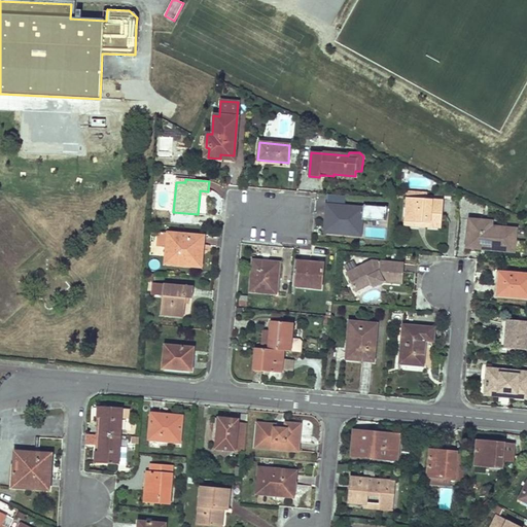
[(429,227),(441,229),(443,201),(425,200),(407,198),(406,198),(405,221),(430,223),(429,227)]
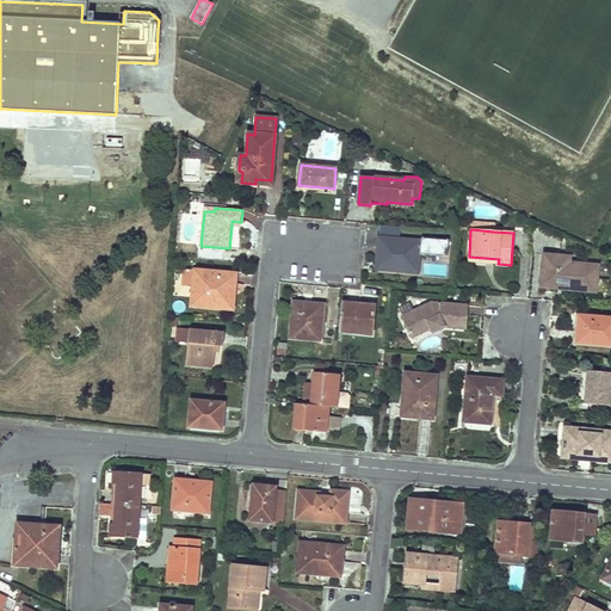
[(382,246),(380,270),(413,272),(414,253),(420,254),(421,241),(378,238),(378,246),(382,246)]
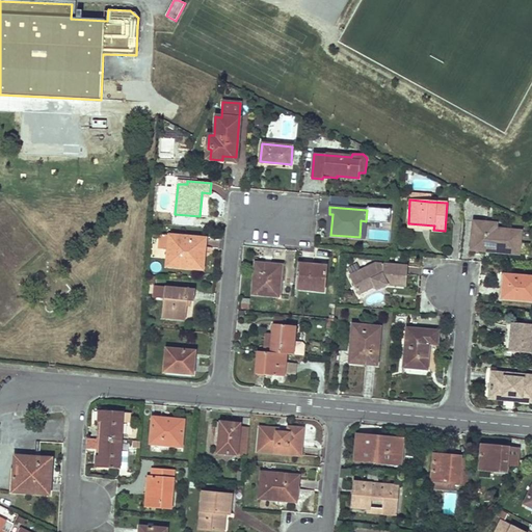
[(519,255),(521,232),(496,230),(497,224),(474,222),(472,250),(483,251),(484,247),(491,247),(490,251),(519,255)]
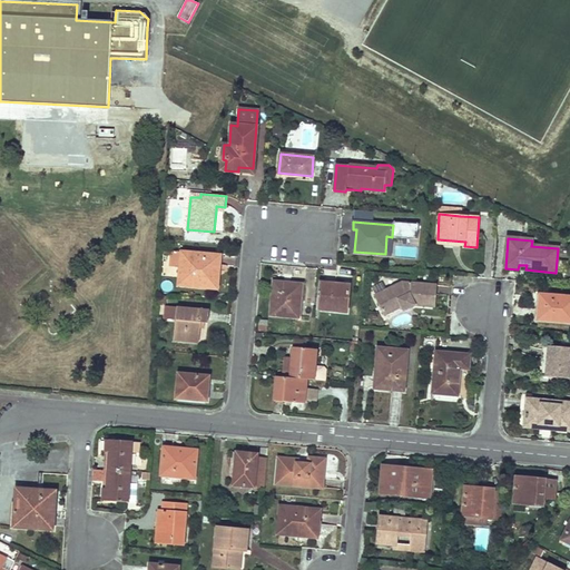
[(178,285),(213,288),(216,255),(172,252),(170,266),(180,267),(178,285)]
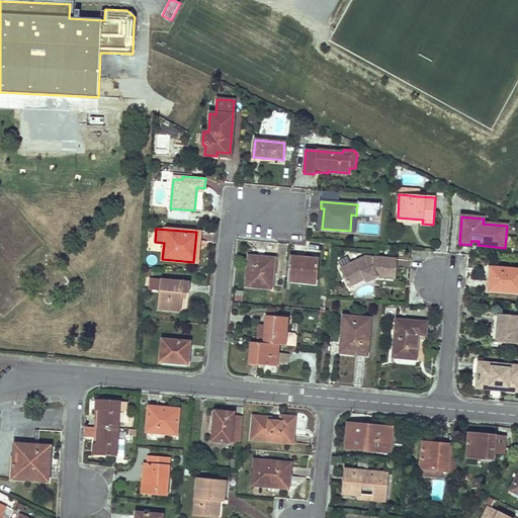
[(247,286),(271,289),(274,259),(249,256),(247,286)]
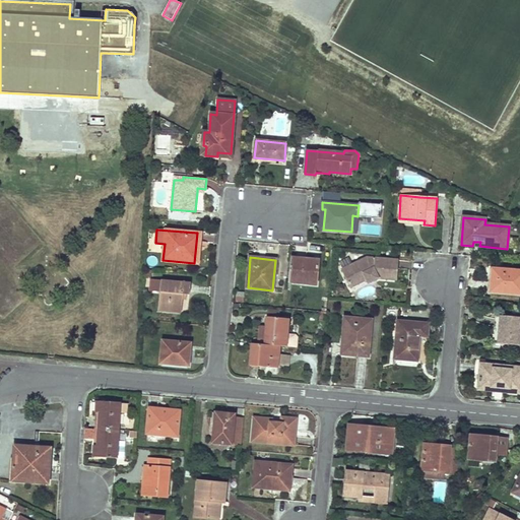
[(379,279),(397,281),(399,260),(368,257),(341,270),(350,289),(367,281),(368,285),(379,279)]
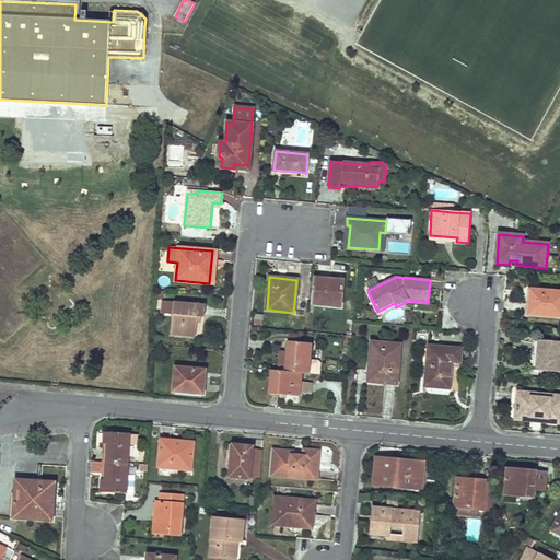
[(341,306),(343,281),(313,278),(311,304),(341,306)]
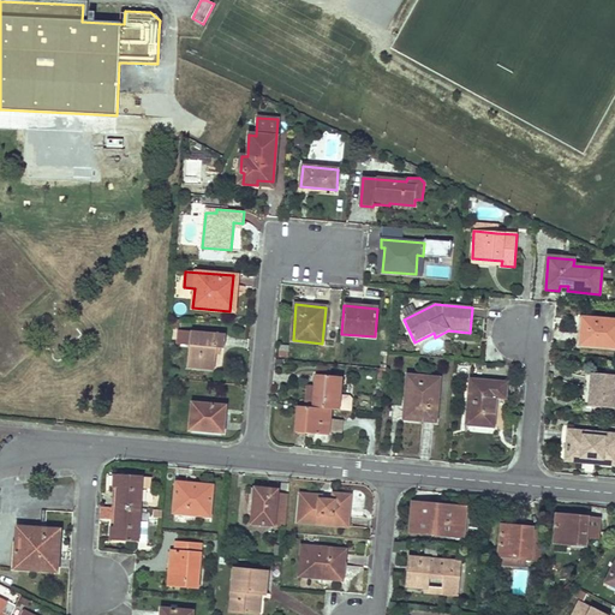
[(580,345),(614,347),(614,321),(583,318),(580,345)]
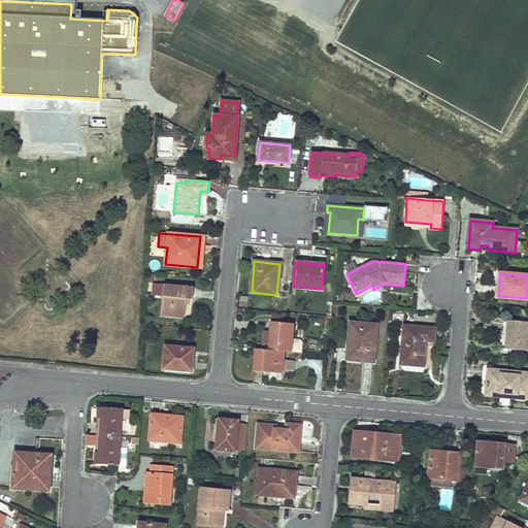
[(162,317),(185,319),(186,299),(192,300),(194,288),(164,285),(162,317)]
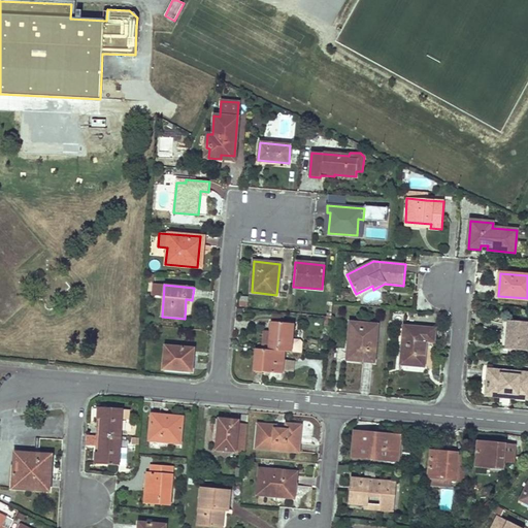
[(505,349),(527,351),(527,342),(527,322),(507,321),(505,349)]
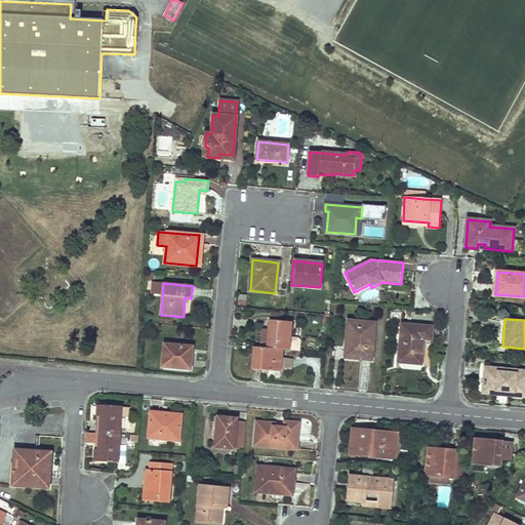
[(290,337),(291,322),(270,321),(268,349),(282,350),(299,351),(299,340),(297,338),(290,337)]
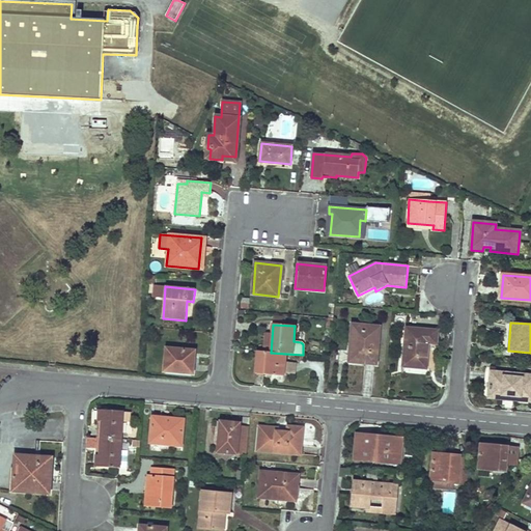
[(348,361),(376,364),(380,327),(353,325),(348,361)]
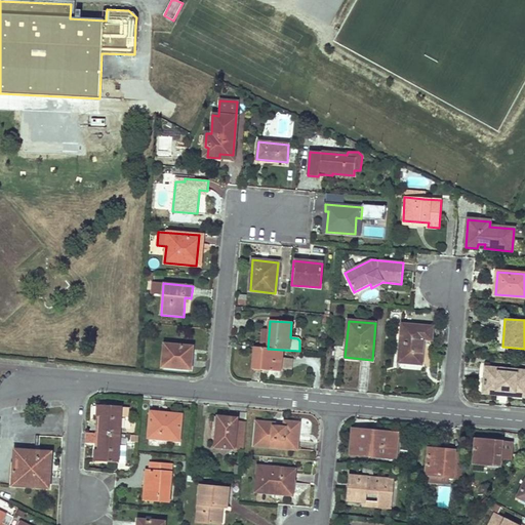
[(398,362),(420,364),(422,339),(431,340),(432,327),(401,324),(398,362)]
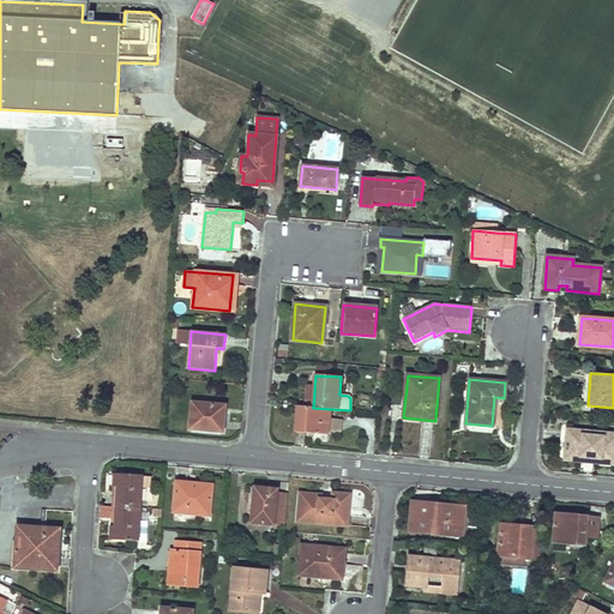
[(226,405),(192,402),(190,429),(223,432),(226,405)]
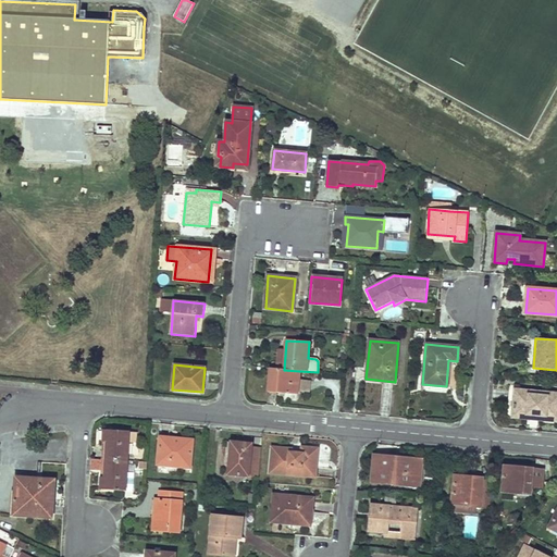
[(297,395),(299,371),(284,370),(270,368),(268,392),(297,395)]
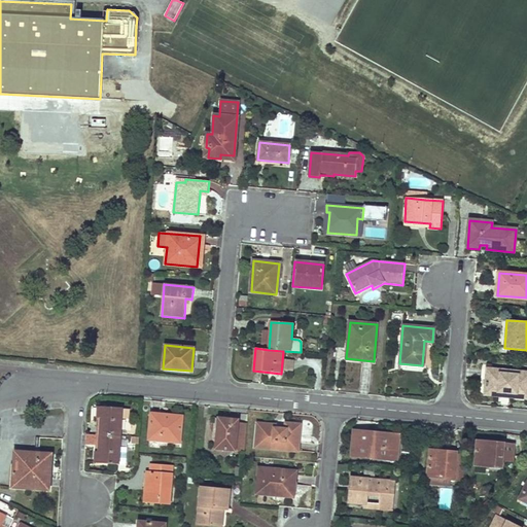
[(508,396),(526,397),(526,373),(488,370),(486,391),(510,393),(508,396)]
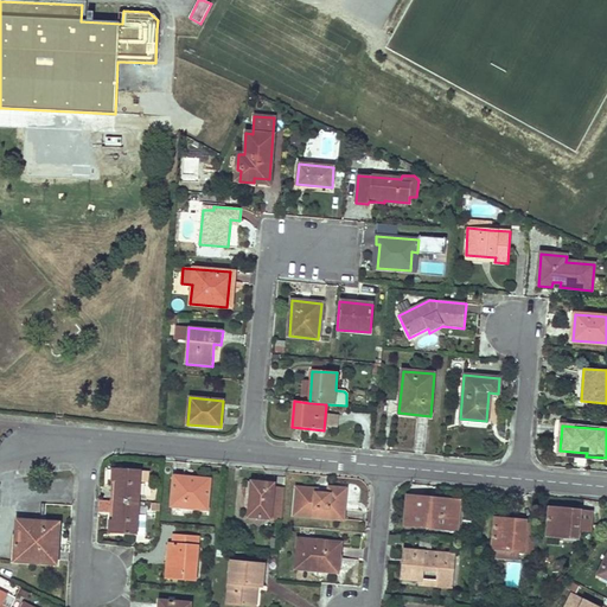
[(112,502),(139,503),(140,483),(141,471),(117,468),(116,481),(116,492),(113,491),(112,502)]
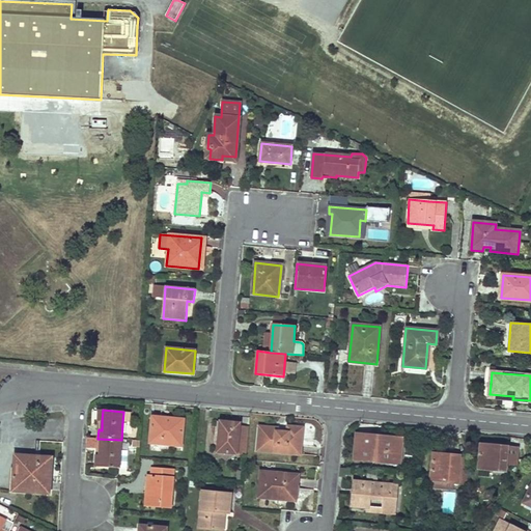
[(123,412),(122,422),(131,422),(132,412),(123,412)]
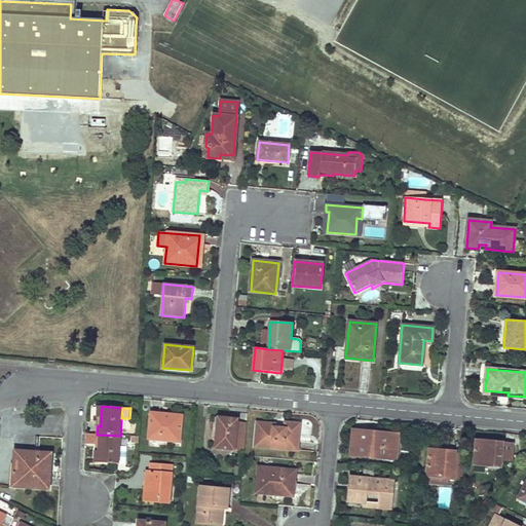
[(148,439),(179,441),(181,416),(150,414),(148,439)]
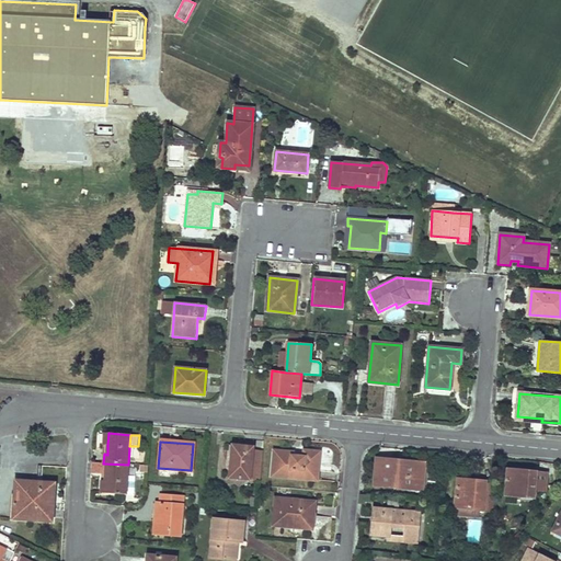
[(261,480),(263,451),(253,450),(253,447),(232,446),(230,478),(261,480)]
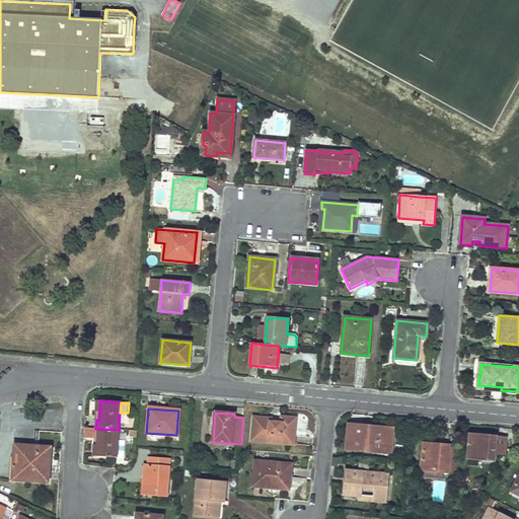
[(271,419),(253,418),(251,440),(294,444),(296,419),(281,418),(281,423),(271,422),(271,419)]
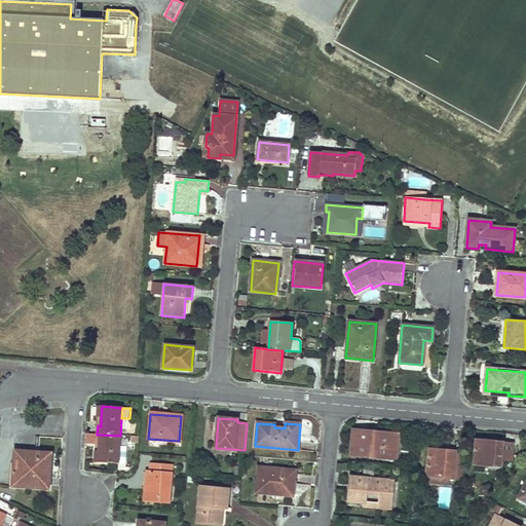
[(351,454),(398,458),(400,435),(393,434),(393,437),(371,435),(371,431),(353,430),(351,454)]
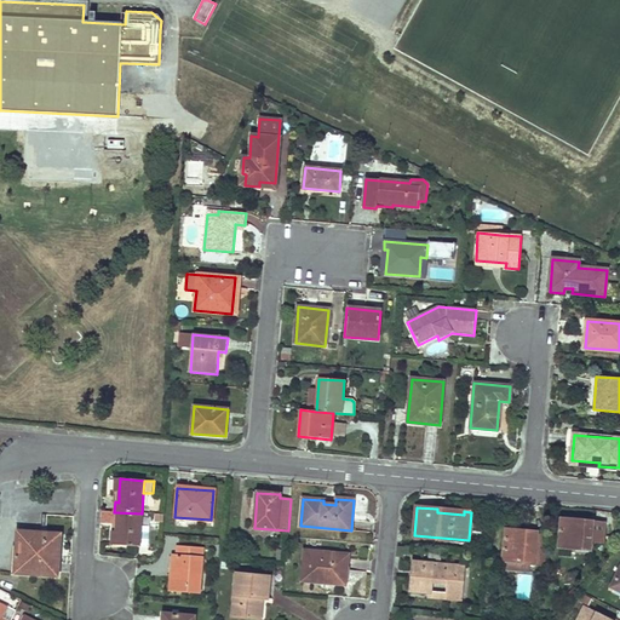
[(114,512),(101,511),(101,523),(114,523),(114,512)]
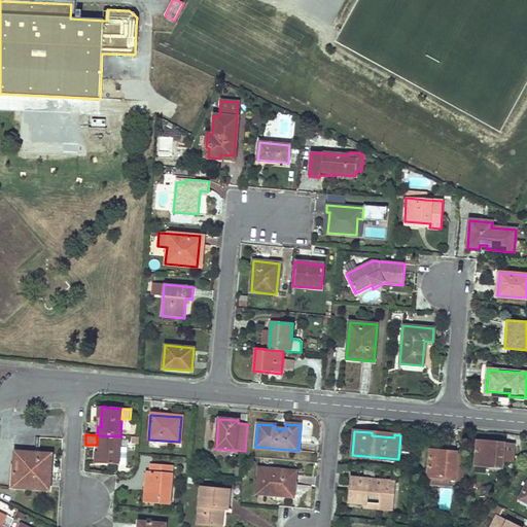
[(119,448),(120,436),(97,435),(97,445),(100,445),(99,452),(99,463),(118,465),(118,463),(127,464),(128,449),(119,448)]
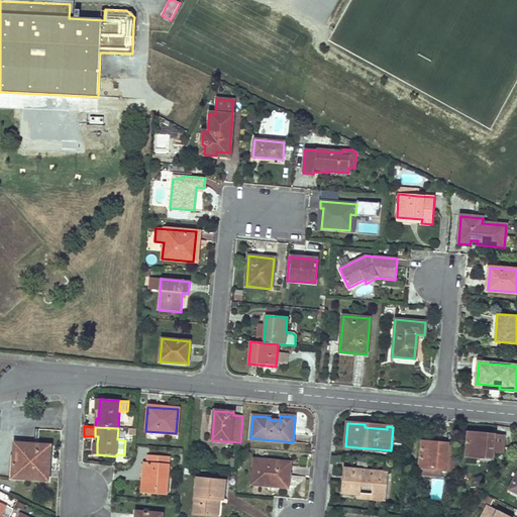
[(469,433),(467,455),(492,457),(493,450),(502,450),(504,435),(469,433)]
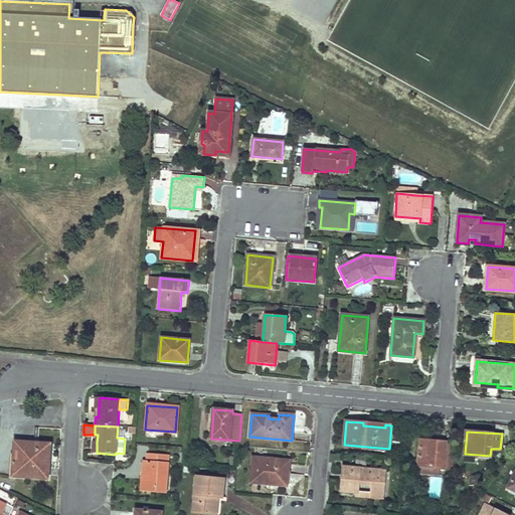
[(417,466),(453,469),(456,445),(447,445),(447,443),(420,441),(417,466)]
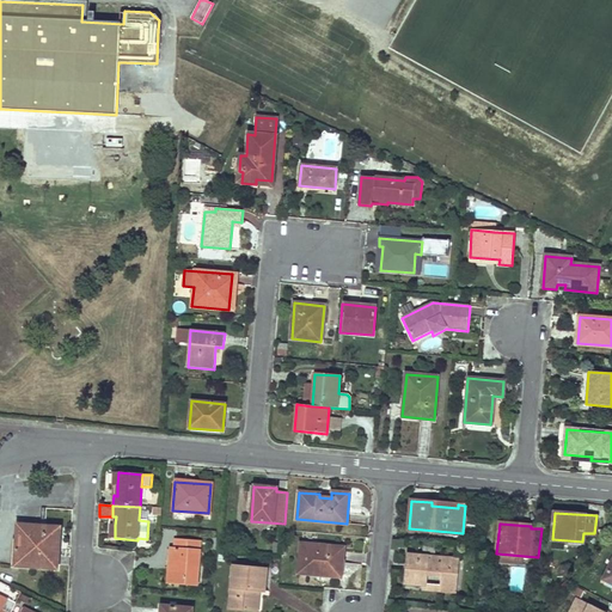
[(57,569),(60,527),(47,526),(41,526),(17,525),(14,567),(57,569)]
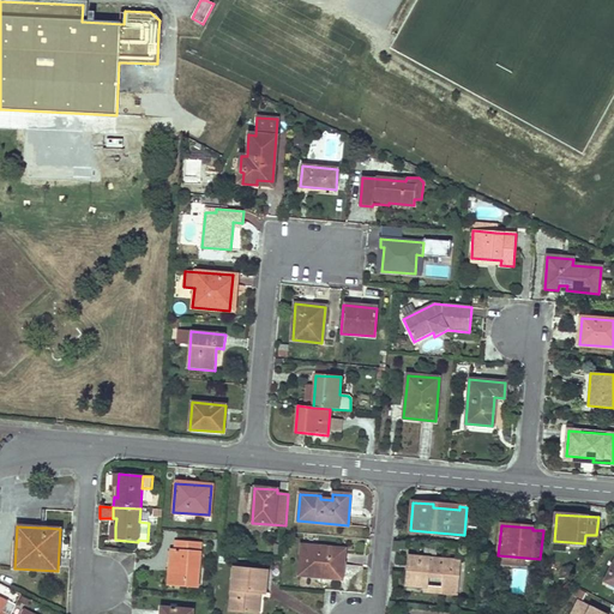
[(169,584),(198,587),(202,545),(176,542),(175,551),(172,551),(169,584)]
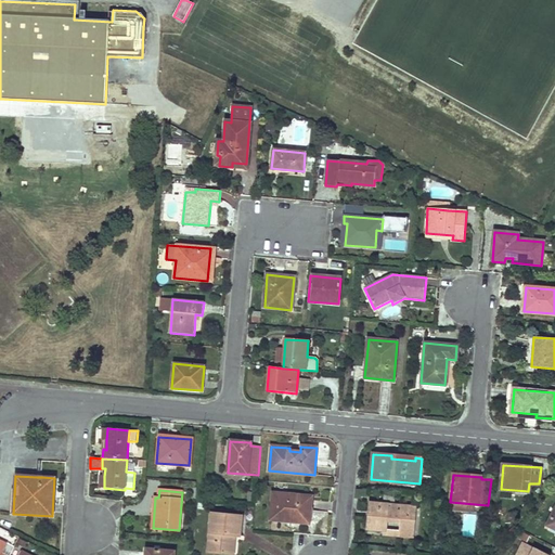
[(312,497),(273,493),(271,520),(291,521),(291,518),(297,519),(297,521),(310,523),(312,497)]
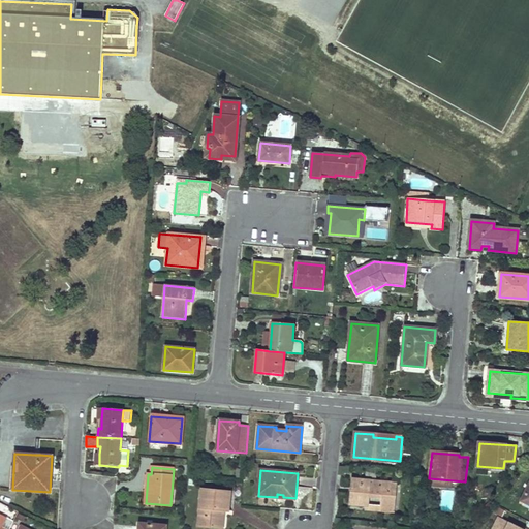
[(380,505),(379,511),(393,512),(395,484),(353,480),(351,505),(366,506),(368,506),(368,504),(368,497),(380,498),(380,505)]
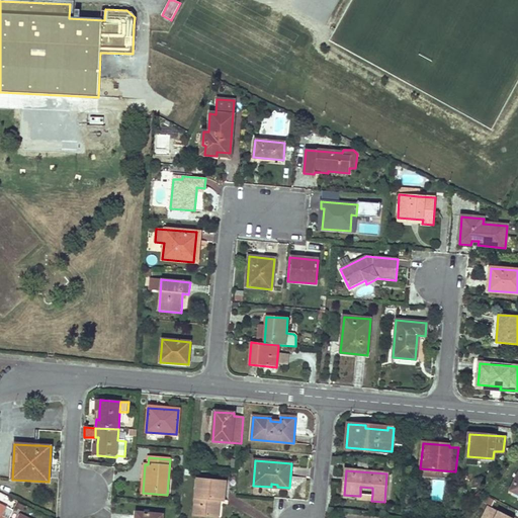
[(195,516),(218,517),(220,500),(224,501),(226,483),(197,481),(195,516)]
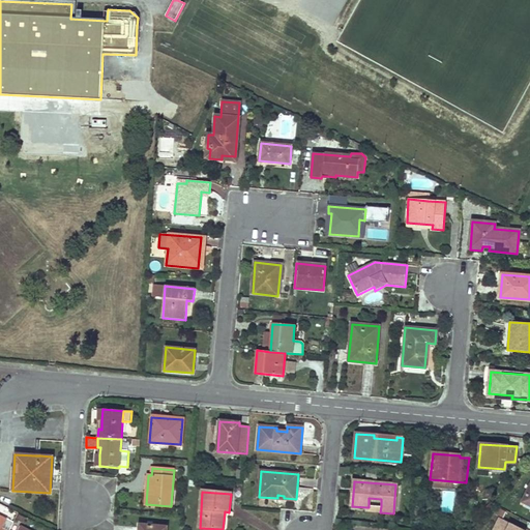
[(529,529),(529,528),(497,517),(492,529),(529,529)]
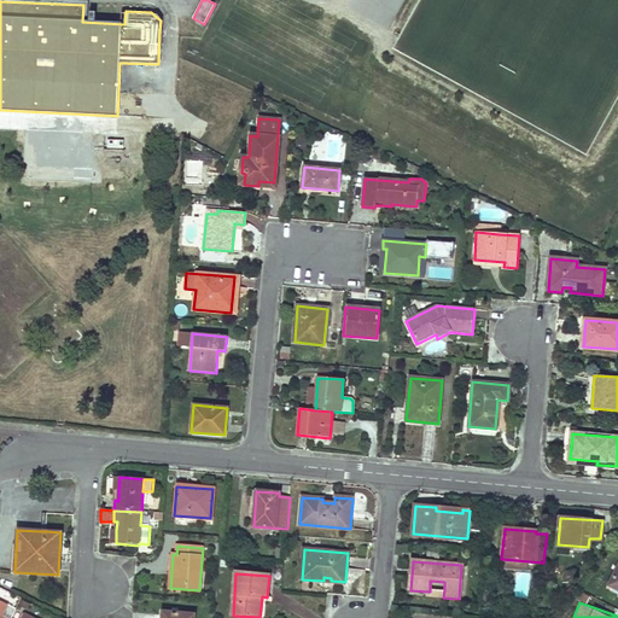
[(10,617),(15,608),(9,605),(3,616),(7,617),(10,617)]
